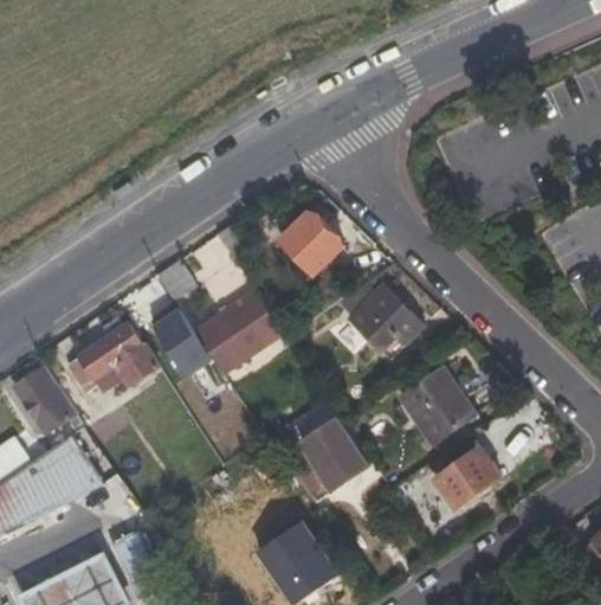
[(133,192),(127,184),(110,194),(112,199),(116,203),(133,192)]
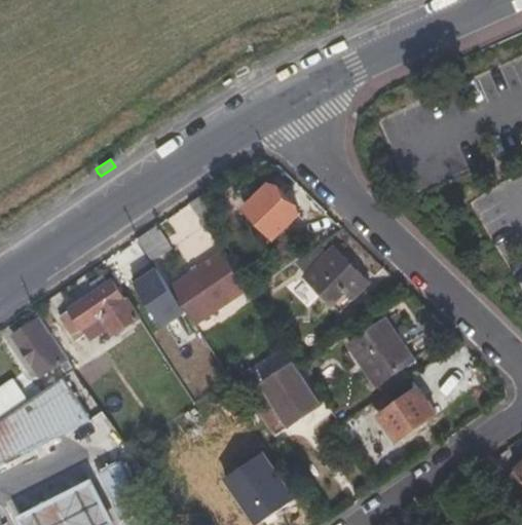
[(240,208),(273,239),(298,215),(266,183),(240,208)]
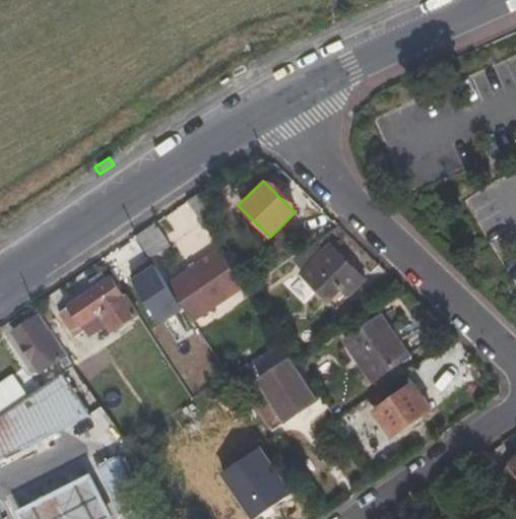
[(168,246),(152,223),(134,236),(148,258),(168,246)]
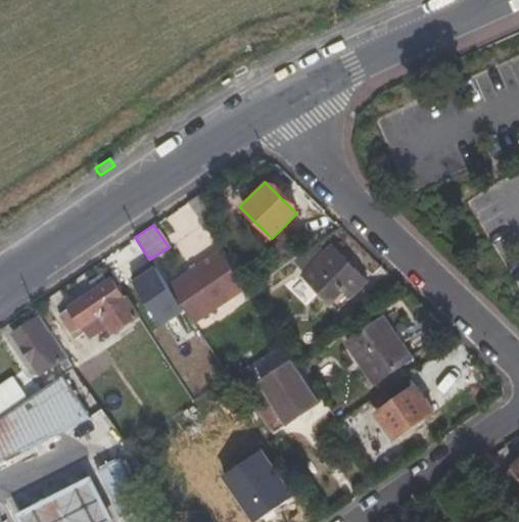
[(149,259),(135,237),(119,247),(134,269),(149,259)]
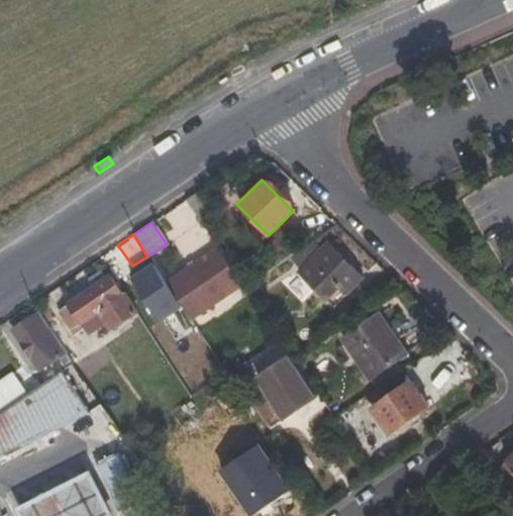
[(315,250),(324,242),(317,235),(307,243),(315,250)]
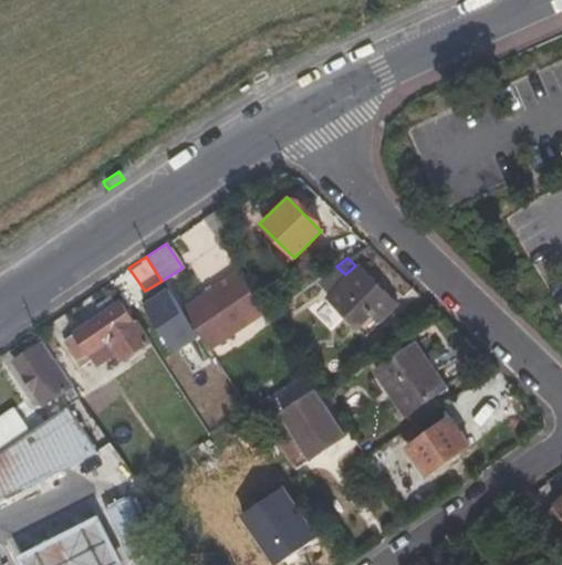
[(375,323),(394,303),(355,265),(345,274),(324,296),(347,320),(361,307),(375,323)]
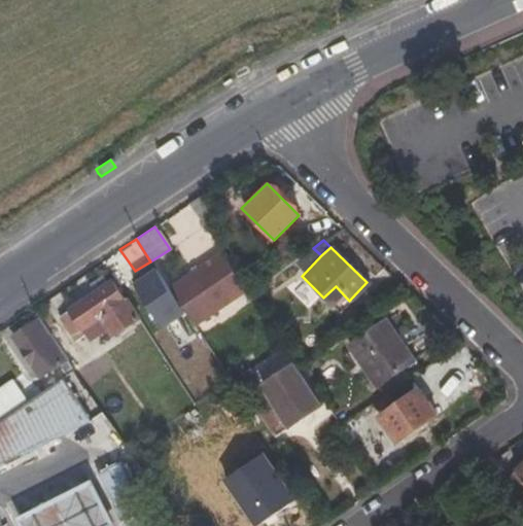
[(288,249),(263,267),(270,278),(291,263),(295,259),(288,249)]
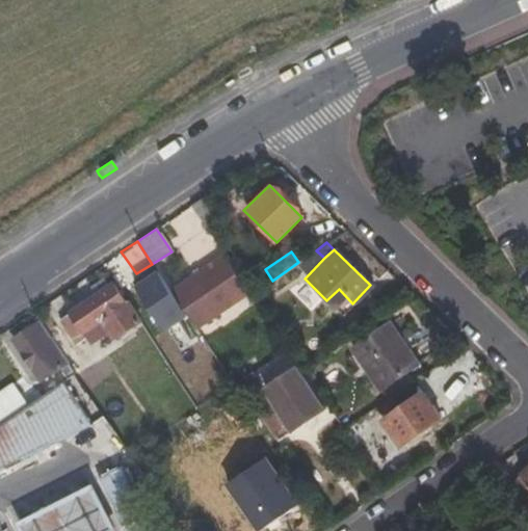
[(249,293),(223,255),(168,290),(193,327),(249,293)]
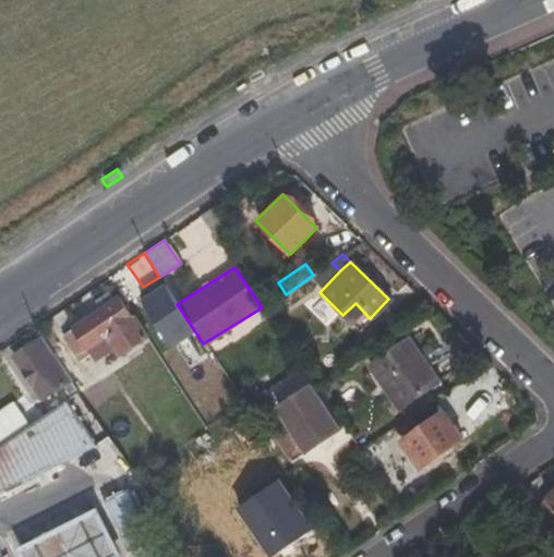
[(293,304),(315,289),(309,278),(286,294),(293,304)]
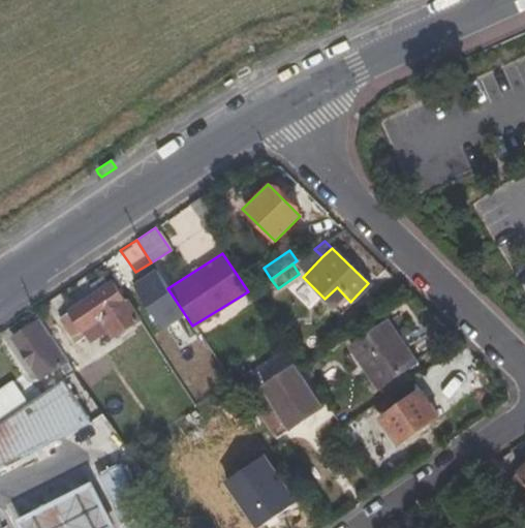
[(99,323),(126,306),(111,283),(57,319),(72,342),(83,335),(99,323)]
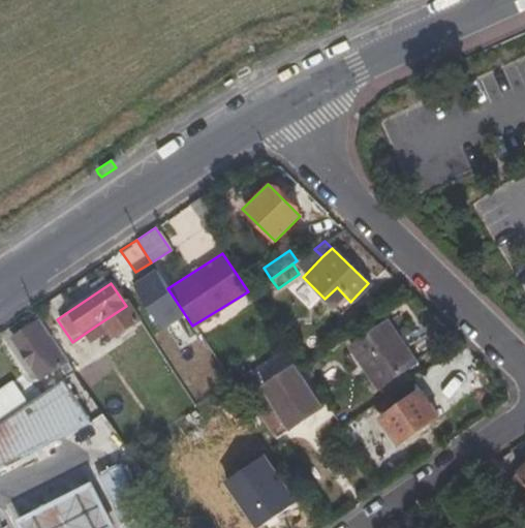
[(325,299),(339,312),(350,302),(337,287),(325,299)]
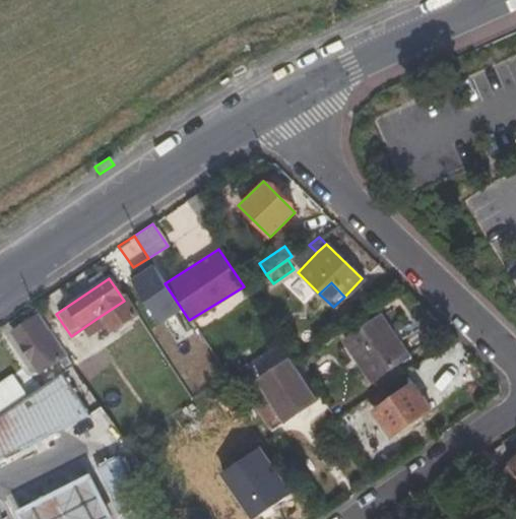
[(109,332),(134,316),(124,301),(98,318),(103,324),(109,332)]
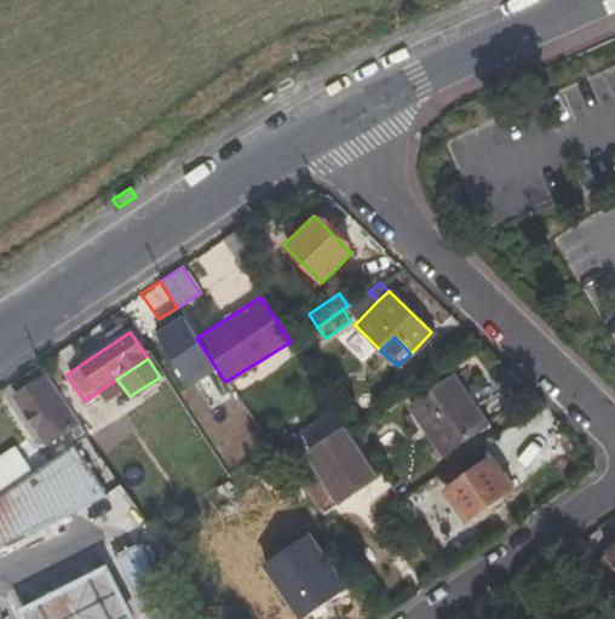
[(82,433),(52,387),(44,376),(13,395),(45,442),(67,429),(75,442),(86,437),(82,433)]
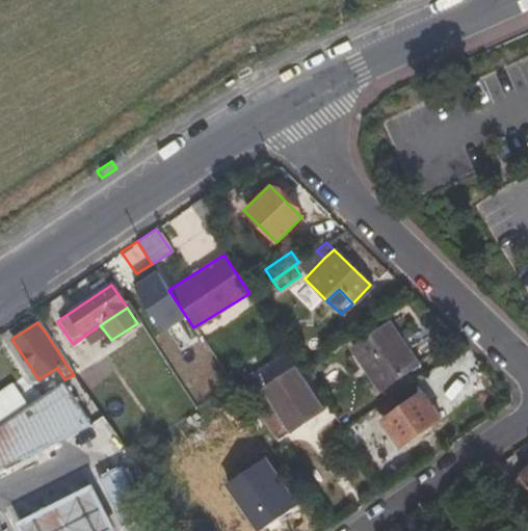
[(404,348),(388,324),(383,327),(399,351),(404,348)]
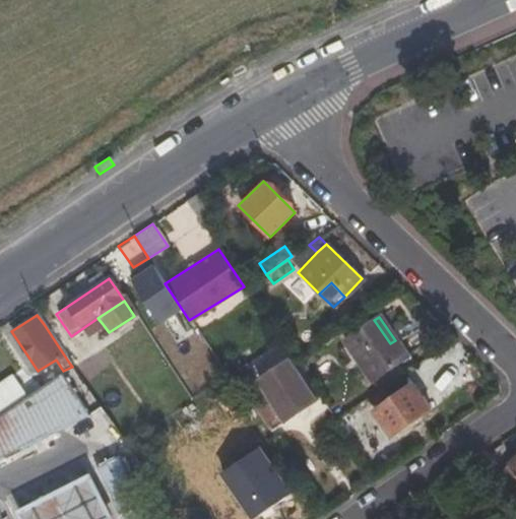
[(79,357),(52,318),(44,324),(69,363),(79,357)]
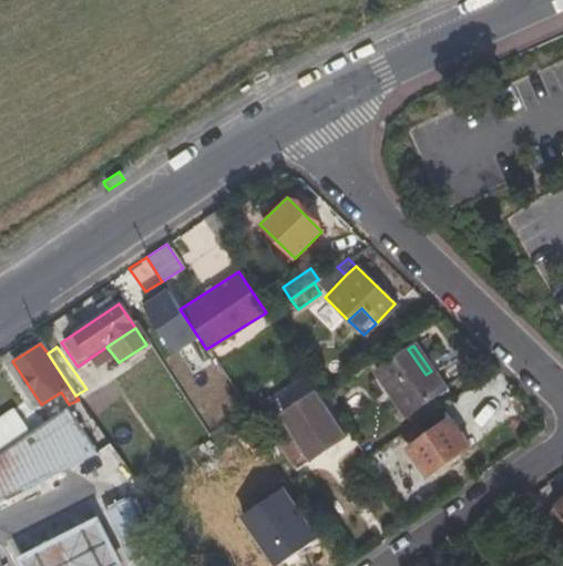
[(93,366),(112,353),(106,347),(89,359),(93,366)]
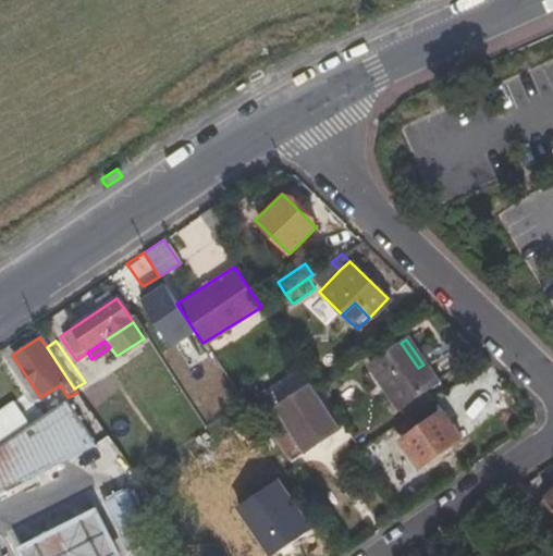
[(207,384),(204,387),(224,416),(243,403),(234,388),(203,343),(195,349),(199,357),(195,359),(196,368),(207,384)]
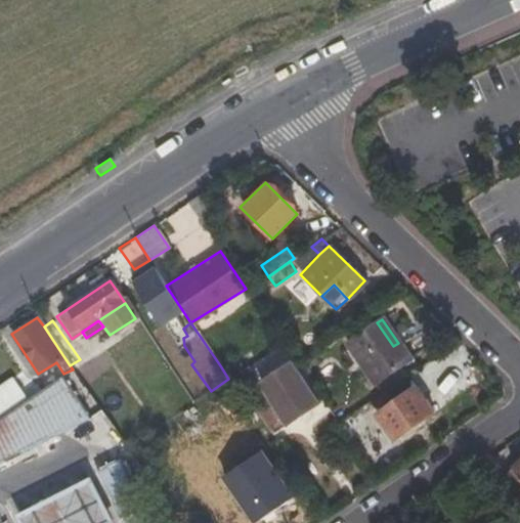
[(398,343),(393,346),(377,322),(343,344),(371,385),(408,358),(398,343)]
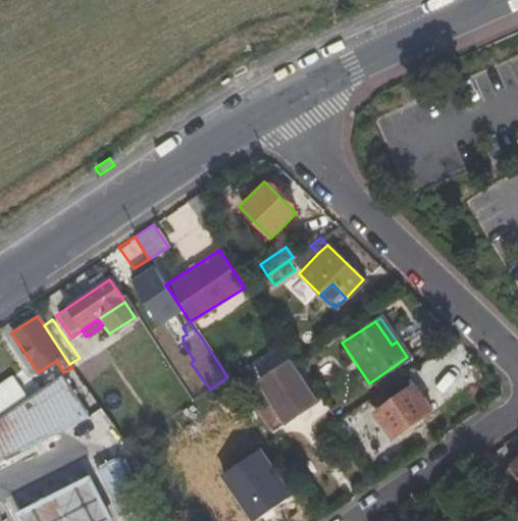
[(256,358),(249,346),(219,364),(227,377),(256,358)]
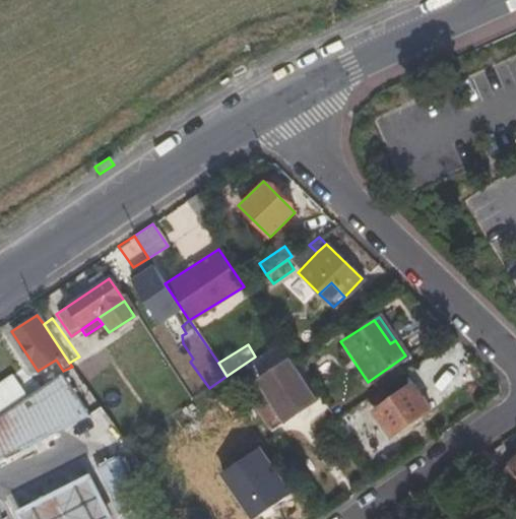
[(234,386),(262,367),(255,357),(227,376),(234,386)]
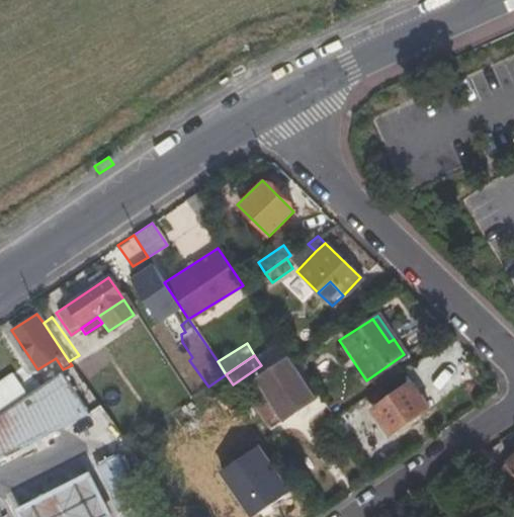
[(0,457),(86,413),(60,373),(12,405),(0,413),(0,457)]
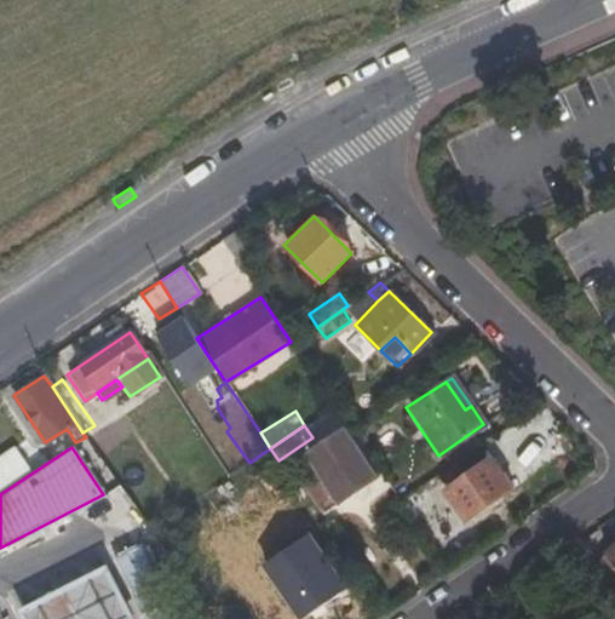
[(300,480),(322,514),(378,477),(363,453),(355,459),(346,450),(300,480)]
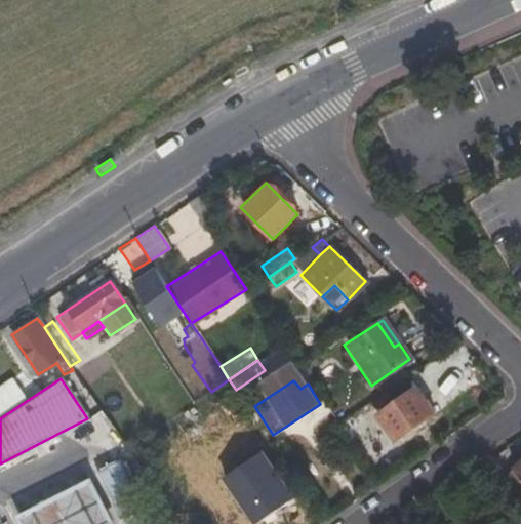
[(394,441),(432,413),(414,388),(375,414),(394,441)]
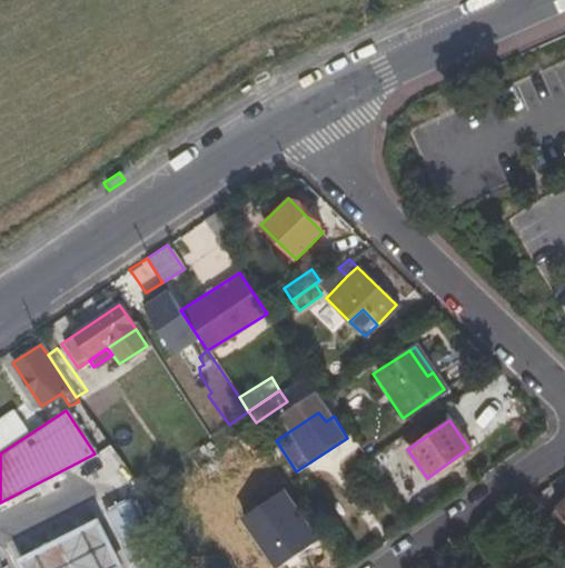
[(3,429),(0,431),(0,454),(13,445),(3,429)]
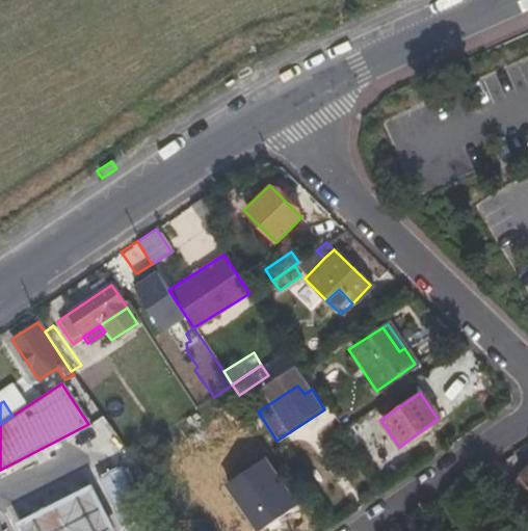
[(527,466),(505,485),(527,518),(527,466)]
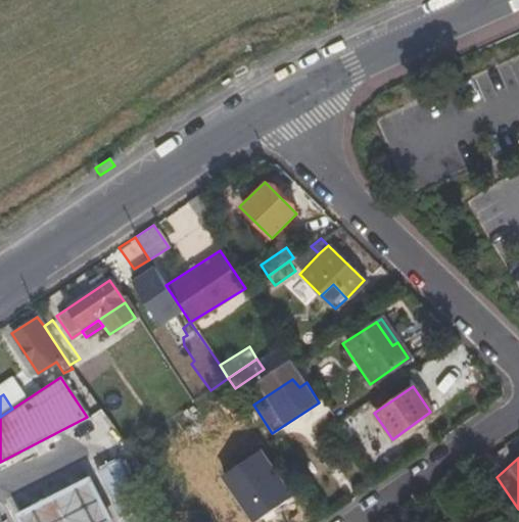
[(120,518),(142,507),(119,460),(95,472),(120,518)]
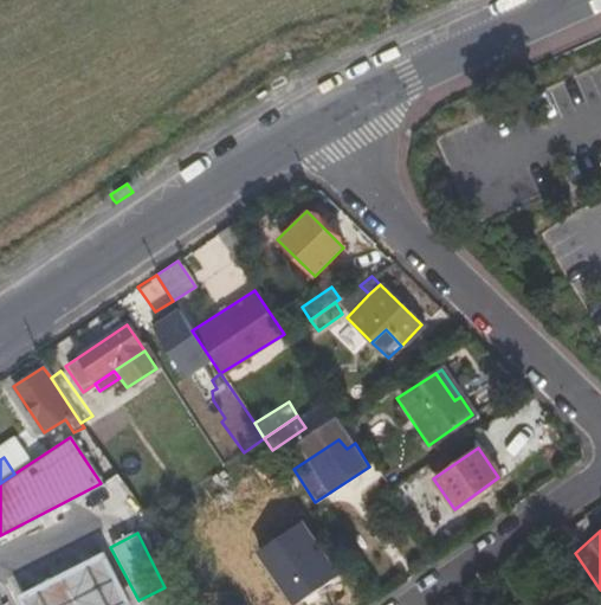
[(125,604),(129,604),(103,551),(47,580),(17,596),(21,604),(125,604)]
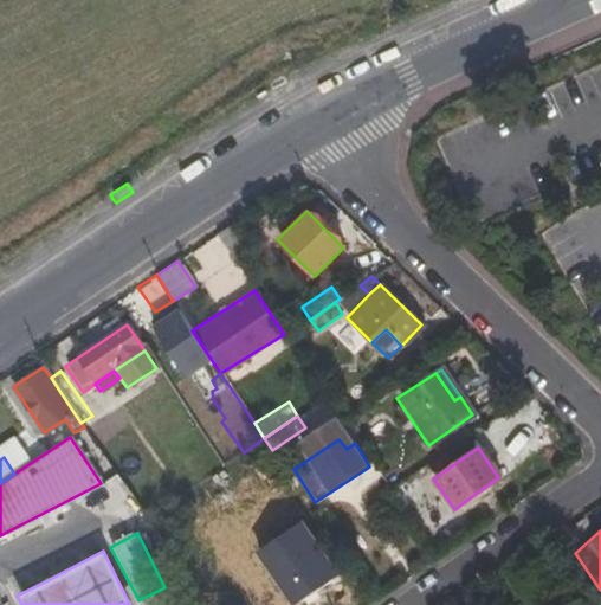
[(275,604),(325,604),(347,590),(323,555),(305,566),(314,579),(275,604)]
